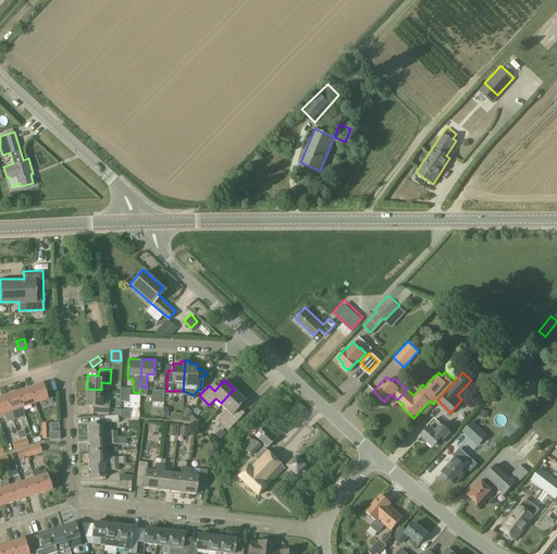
[(42,381),(29,385),(34,399),(47,396),(42,381)]
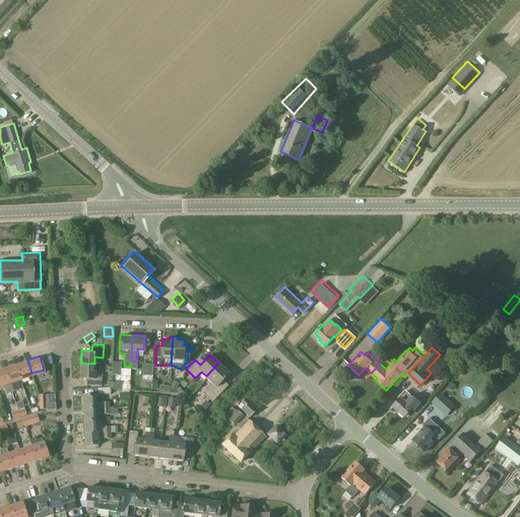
[(27,360),(16,364),(20,377),(31,373),(27,360)]
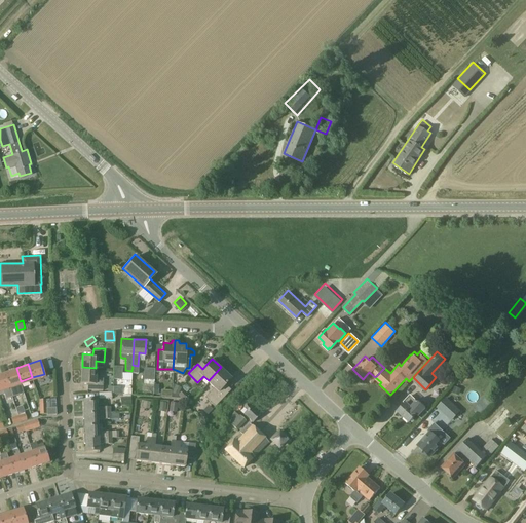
[(114,365),(114,377),(120,377),(121,377),(122,371),(122,365),(114,365)]
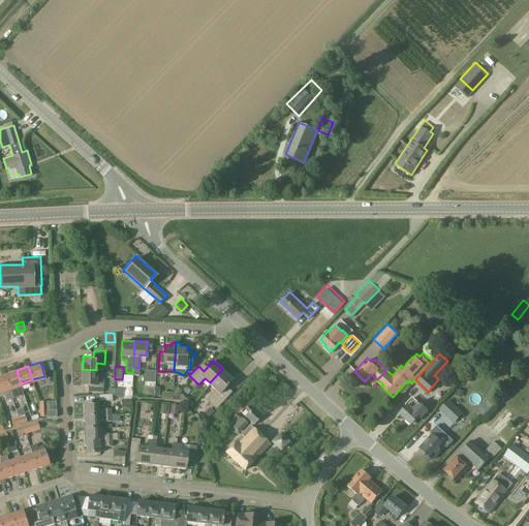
[(155,368),(145,368),(144,383),(154,383),(155,368)]
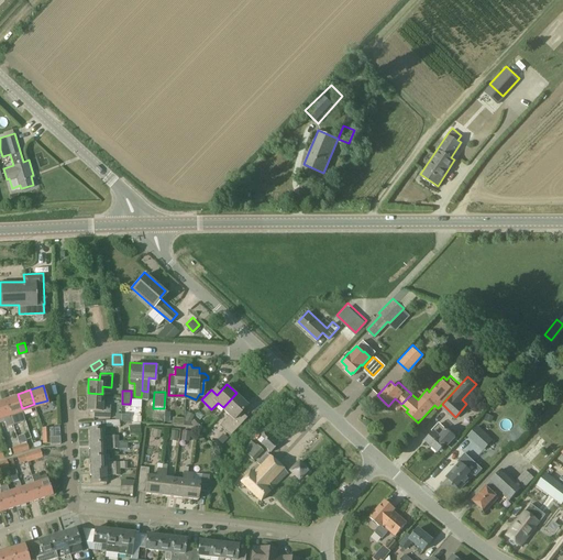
[(88,393),(87,407),(94,408),(92,415),(109,415),(110,402),(101,402),(102,394),(88,393)]
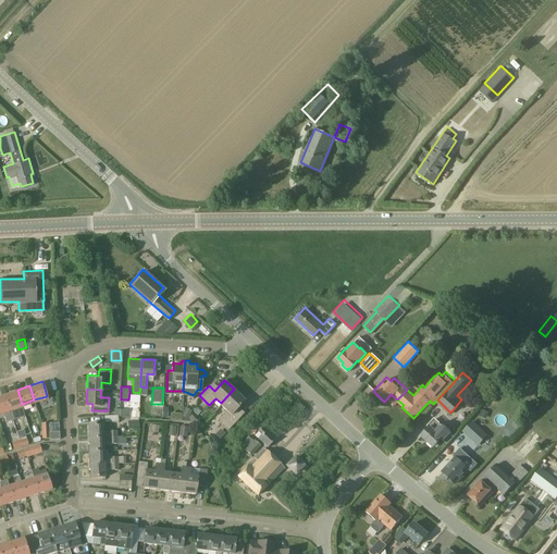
[(221,403),(226,409),(220,416),(231,426),(240,416),(235,410),(245,399),(234,389),(221,403)]
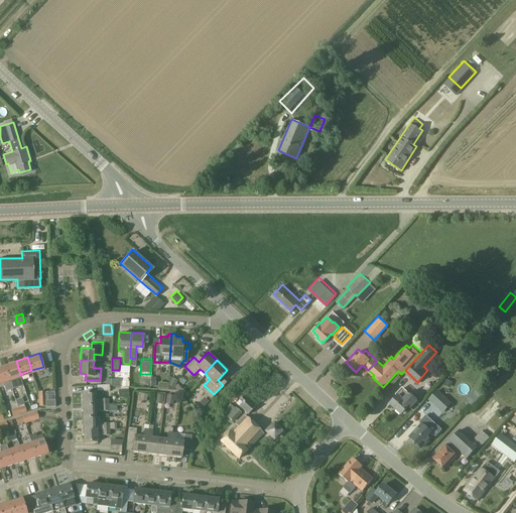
[(16,361),(4,364),(11,387),(12,391),(19,389),(15,376),(20,374),(16,361)]
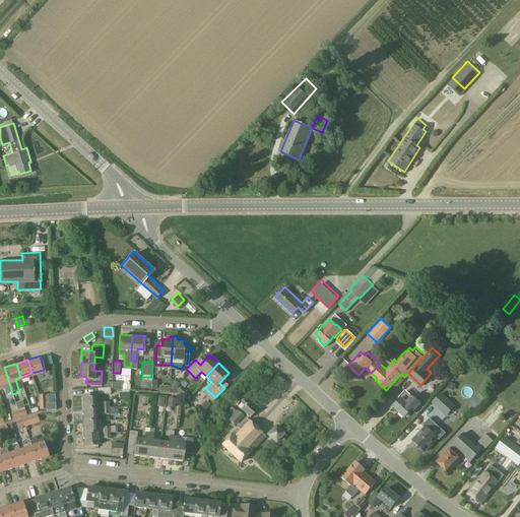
[(4,367),(0,368),(0,383),(3,383),(6,391),(11,390),(4,367)]
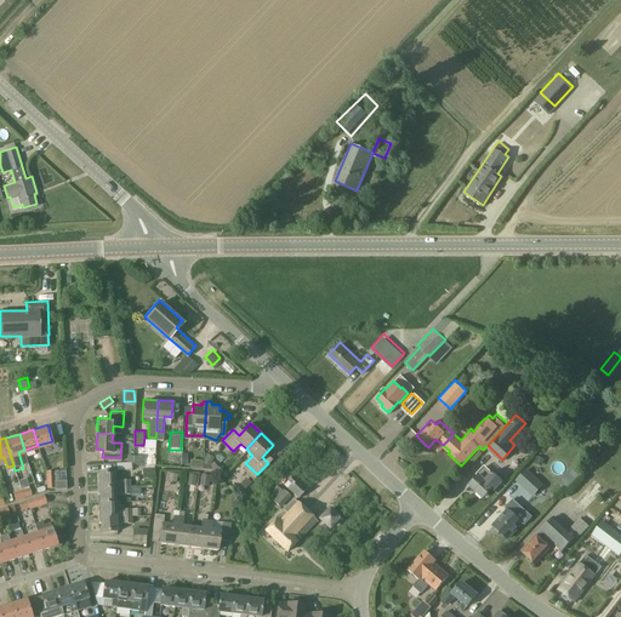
[(210,463),(215,468),(220,464),(215,458),(210,463)]
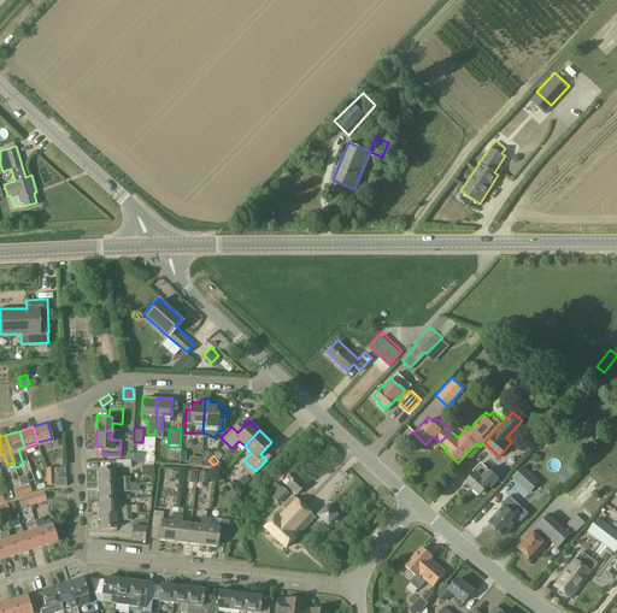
[(474,469),(475,470),(465,479),(480,491),(488,483),(491,484),(498,477),(488,470),(489,469),(488,466),(482,459),(474,469)]
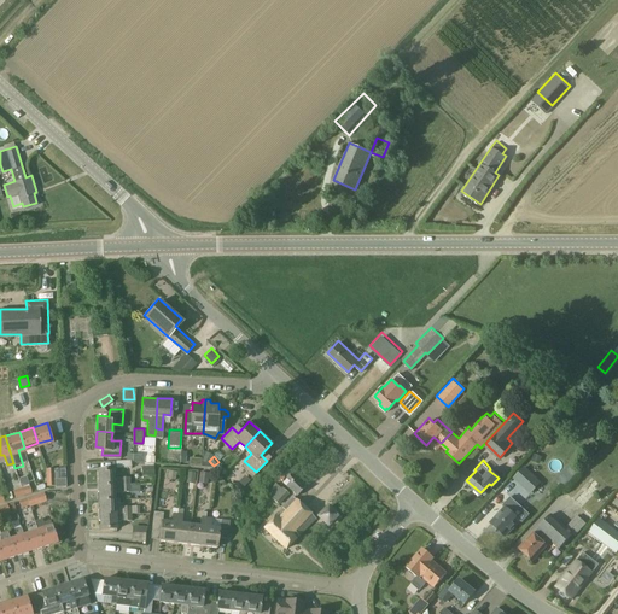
[(524,463),(513,474),(531,491),(542,479),(524,463)]
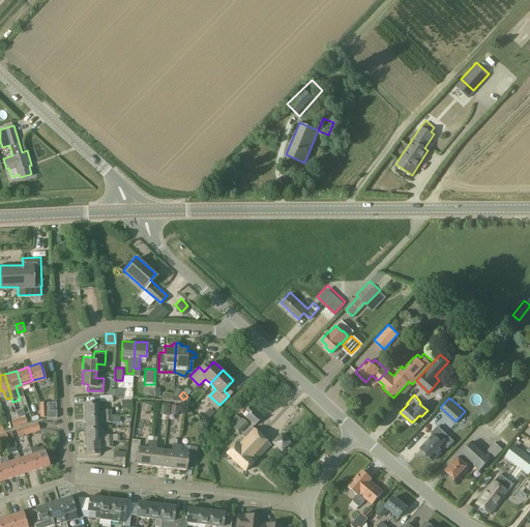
[(84,402),(84,415),(111,414),(111,408),(97,409),(97,401),(84,402)]
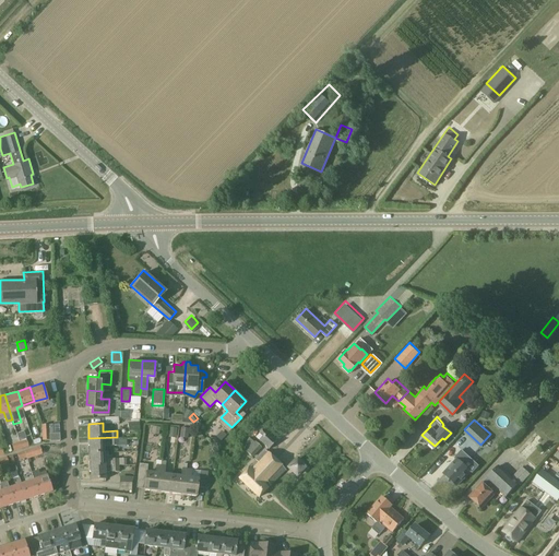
[(262,434),(259,438),(269,447),(276,439),(266,429),(266,430),(263,427),(259,432),(262,434)]
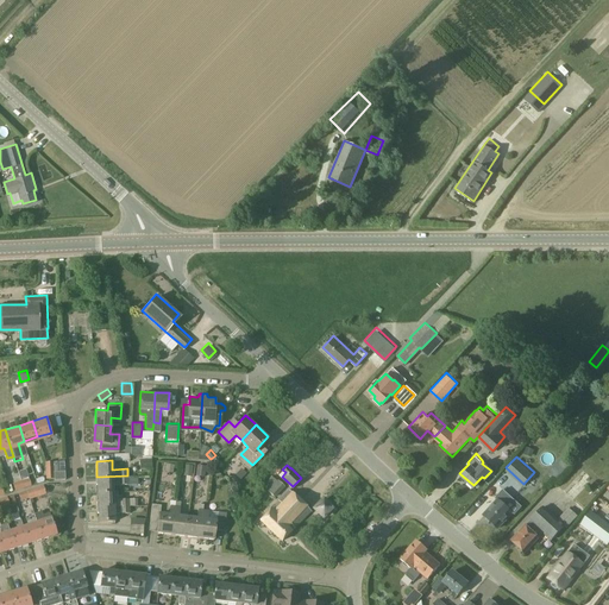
[(30,476),(19,479),(20,481),(22,481),(24,485),(32,483),(30,476)]
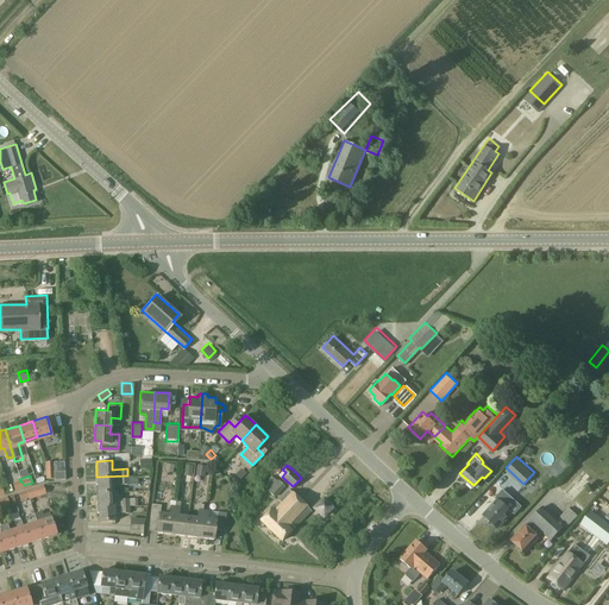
[(127,476),(96,477),(98,490),(113,490),(113,483),(129,483),(127,476)]
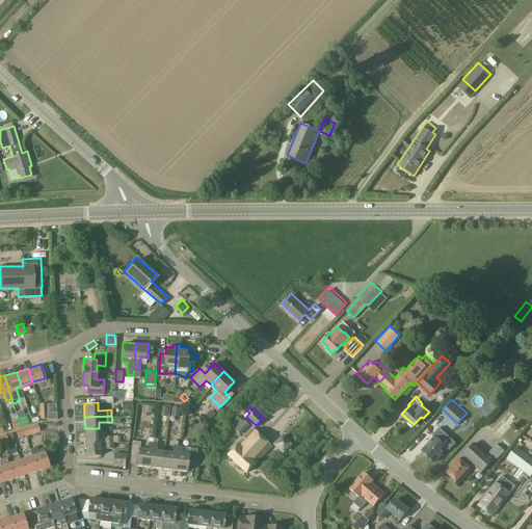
[(234,427),(239,432),(248,423),(242,419),(234,427)]
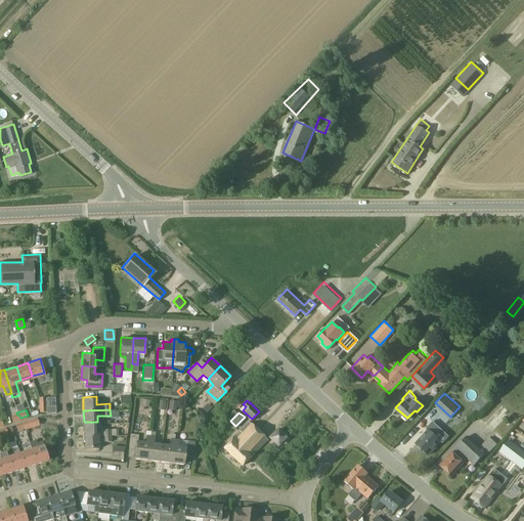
[(37,417),(23,421),(25,427),(26,427),(26,428),(39,424),(37,417)]
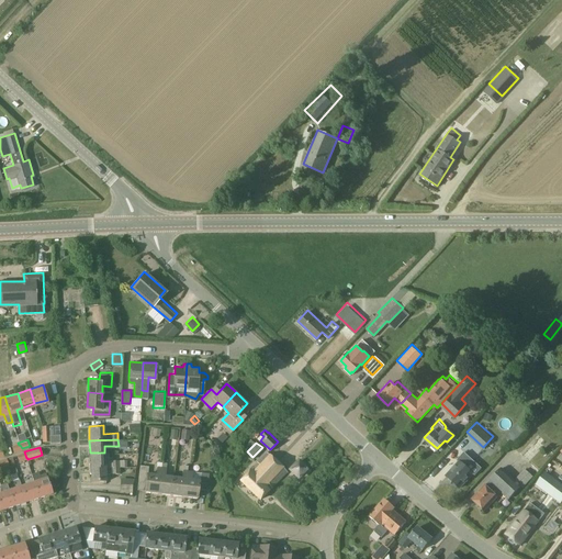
[(456,459),(458,461),(446,474),(459,485),(472,471),(465,466),(473,457),(465,449),(456,459)]
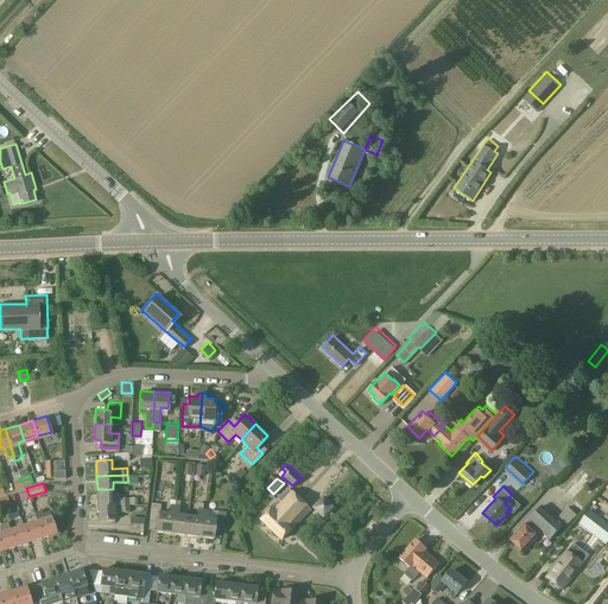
[(287,488),(259,517),(280,538),(310,508),(287,488)]
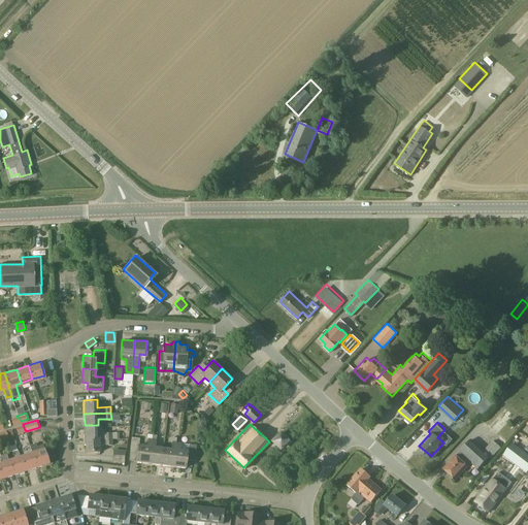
[(98,425),(85,425),(85,438),(111,436),(119,436),(119,430),(102,431),(102,425),(98,425)]
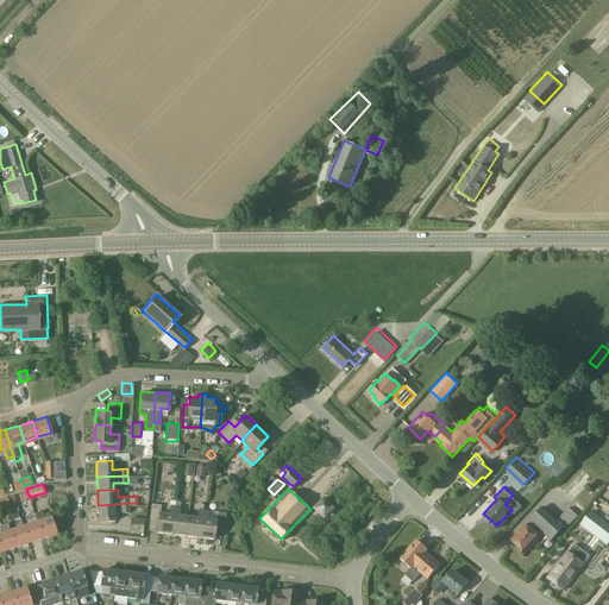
[(592,504),(601,511),(608,502),(608,499),(602,493),(592,504)]
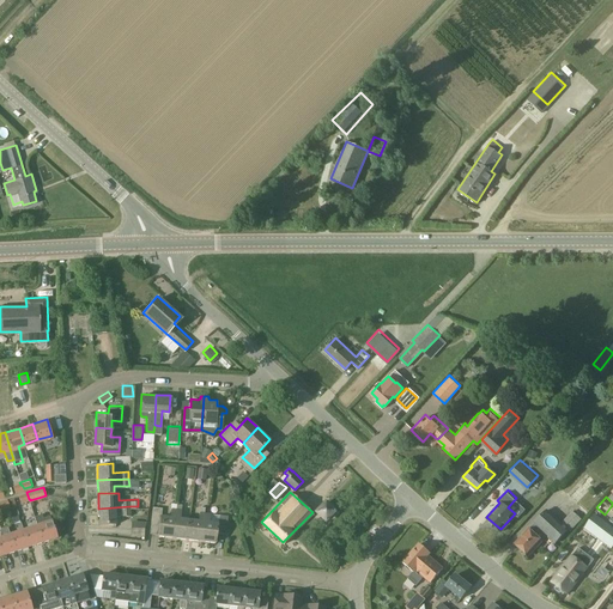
[(325,500),(316,510),(326,518),(334,510),(325,500)]
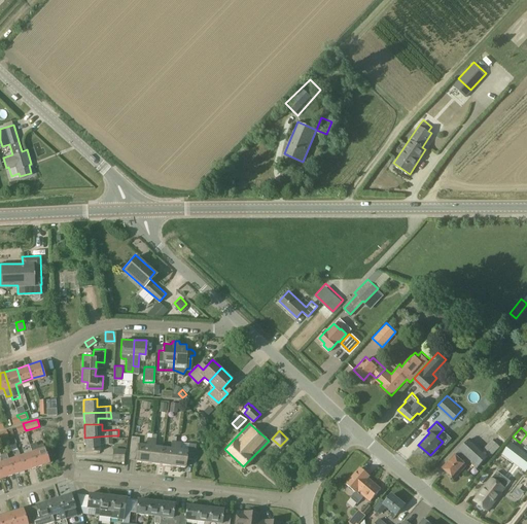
[(136,459),(148,460),(152,431),(148,431),(146,444),(138,443),(139,435),(132,434),(129,458),(136,459)]
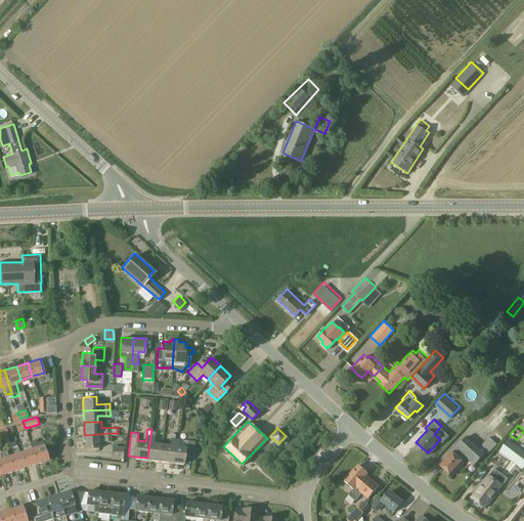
[(155,430),(151,429),(147,458),(160,460),(162,443),(154,442),(155,430)]
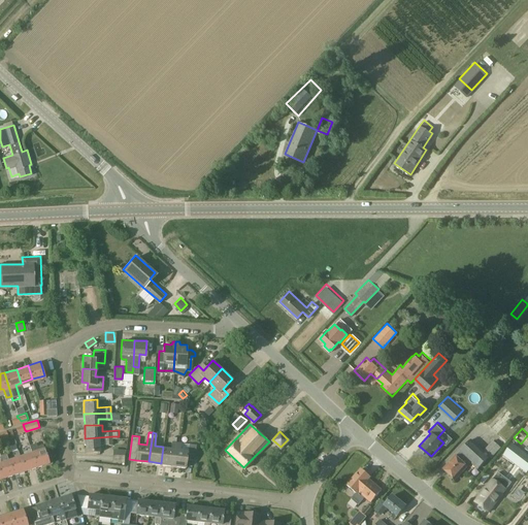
[(460,451),(456,455),(455,455),(443,467),(454,478),(466,464),(465,464),(470,460),(477,466),(489,455),(490,456),(506,438),(499,432),(483,449),(470,437),(459,450),(460,451)]
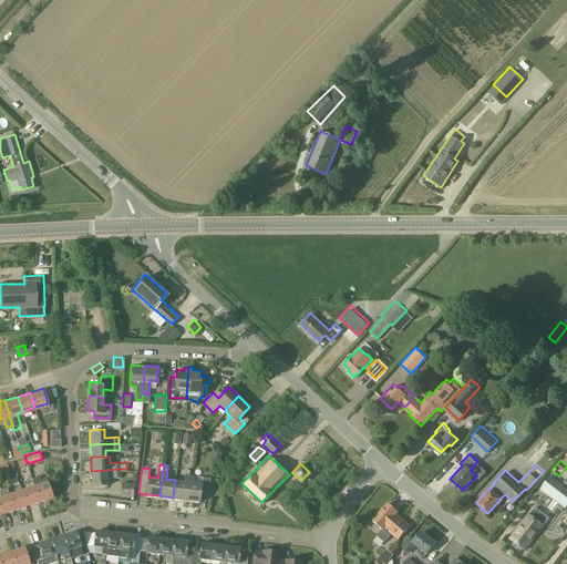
[(183,481),(175,480),(173,498),(186,499),(189,473),(188,472),(189,468),(184,467),(183,481)]
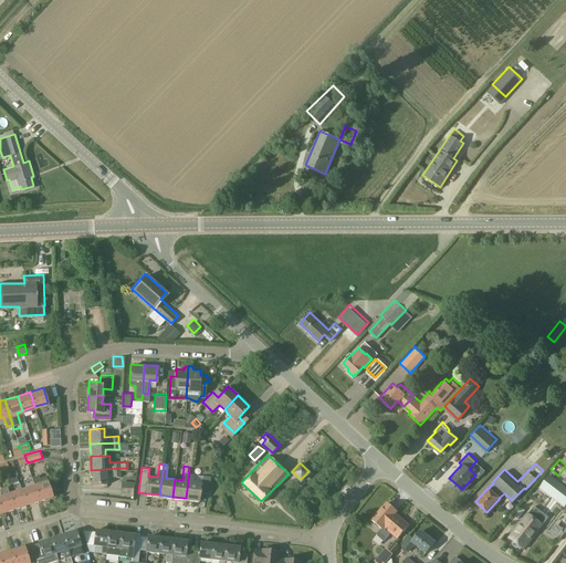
[(119,468),(91,470),(92,483),(106,482),(106,476),(121,476),(119,468)]
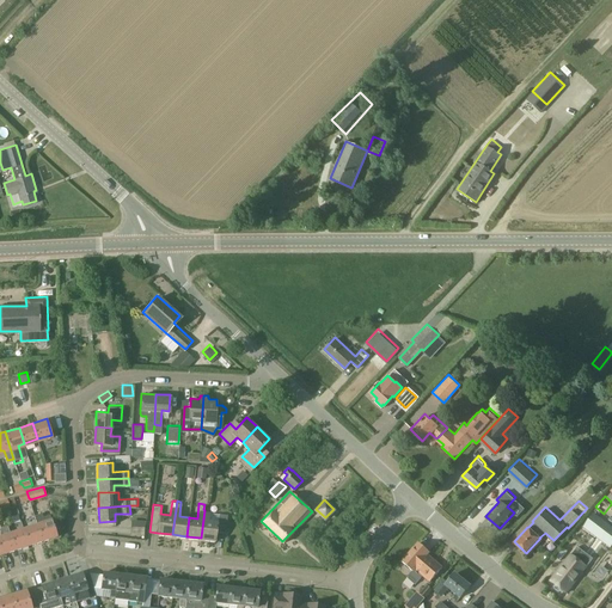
[(611,522),(594,509),(582,523),(610,545),(611,541),(611,522)]
